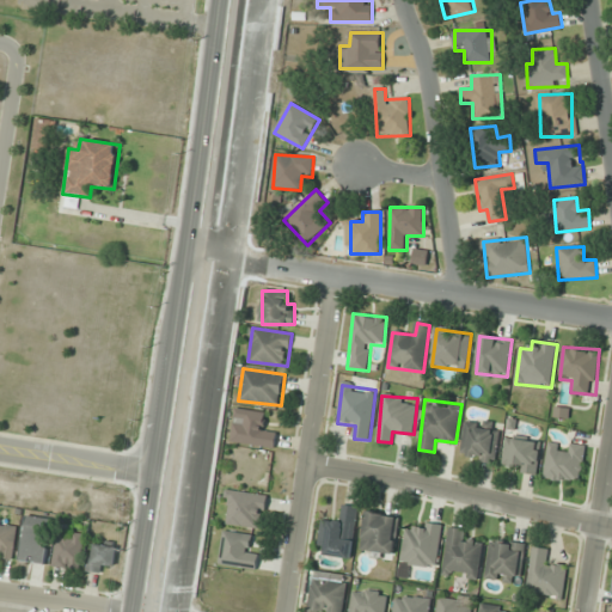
[(269,414),(237,409),(231,441),(274,448),(277,429),(267,427),(269,414)]
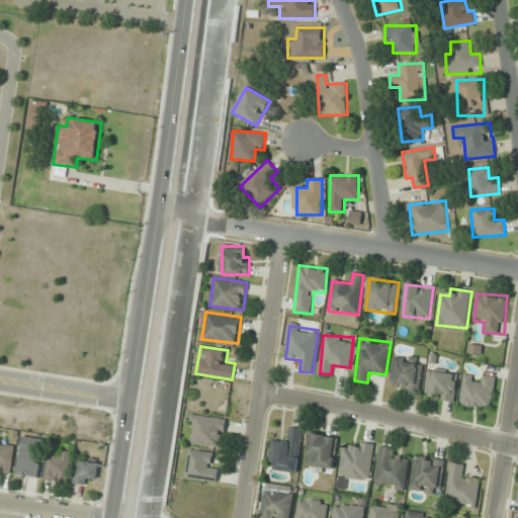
[(423,360),(395,355),(390,387),(418,393),(423,360)]
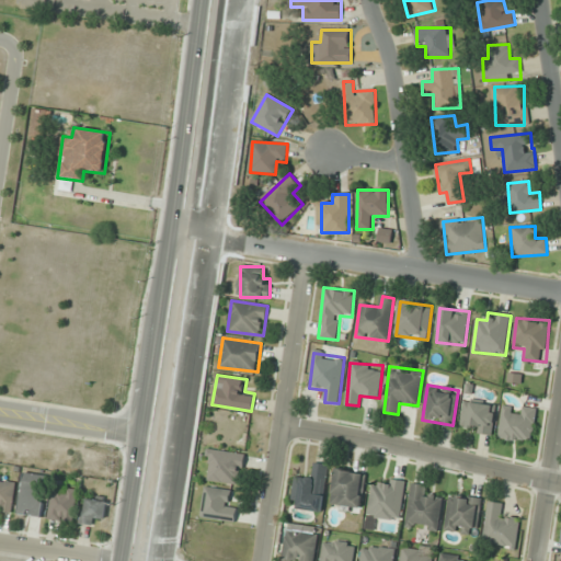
[(492,434),(496,407),(465,401),(460,428),(492,434)]
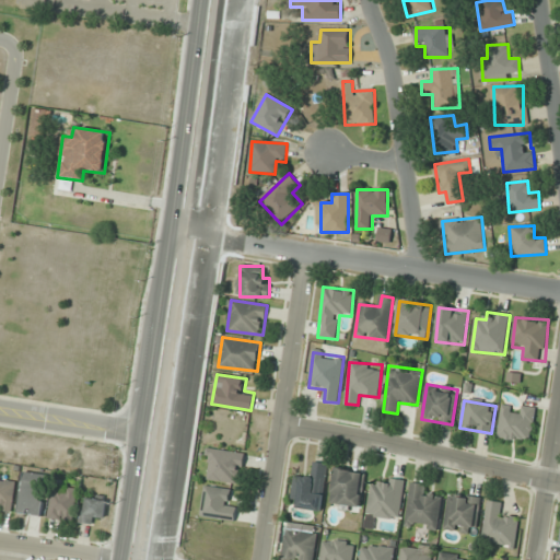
[(534,407),(501,406),(500,440),(533,441),(534,407)]
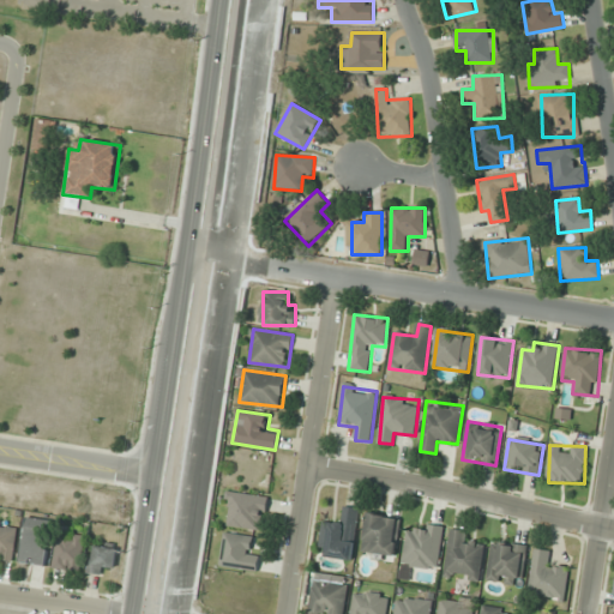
[(268,497),(229,492),(224,525),(263,530),(268,497)]
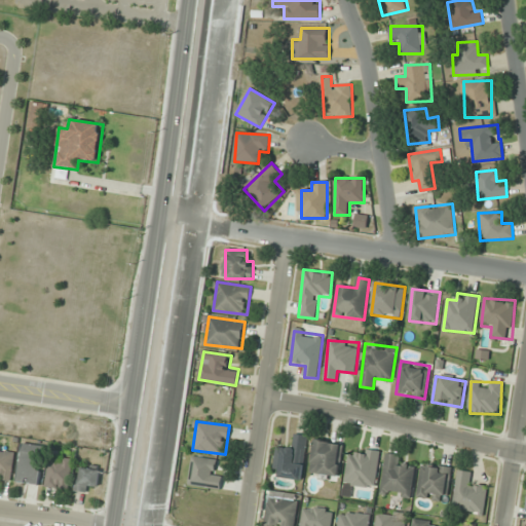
[(273,476),(302,480),(308,436),(293,434),(292,446),(277,444),(273,476)]
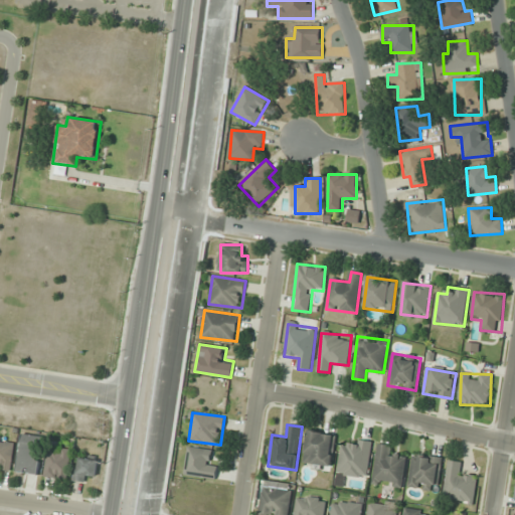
[(304,464),(331,468),(335,435),(309,431),(304,464)]
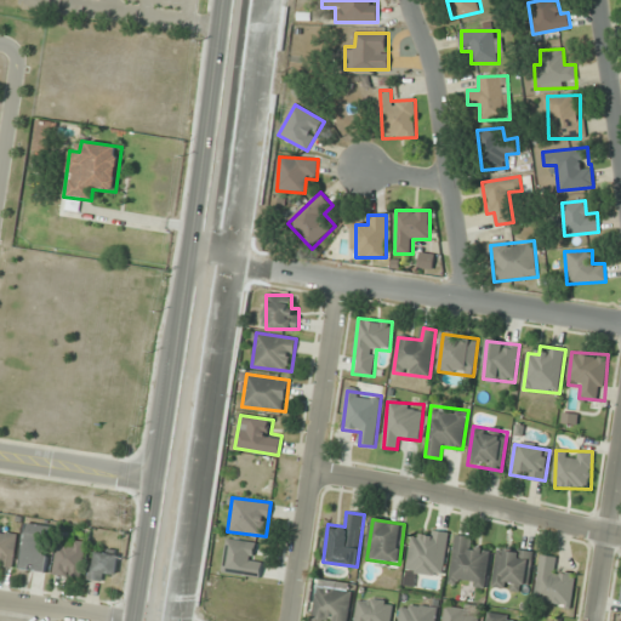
[(46,573),(51,525),(26,523),(22,570),(46,573)]
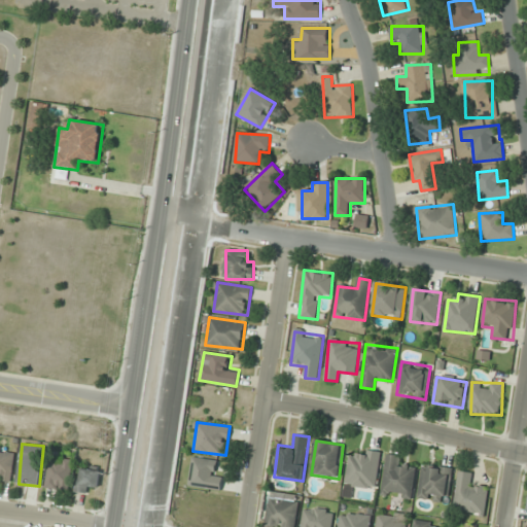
[(0,480),(11,482),(15,449),(0,447),(0,480)]
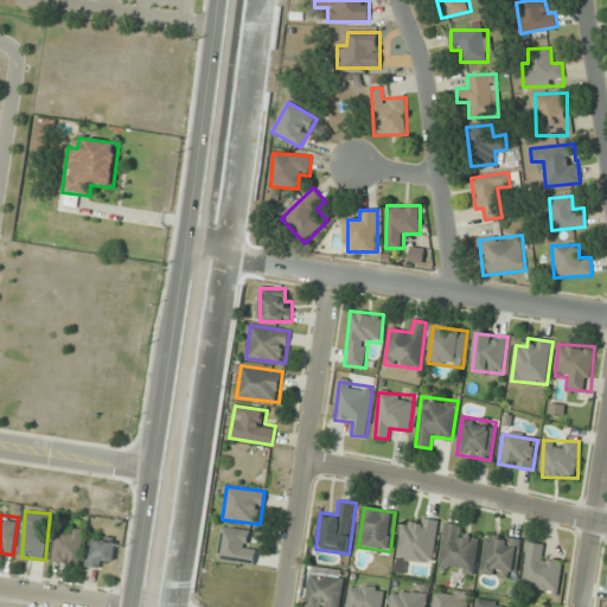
[(414,525),(403,524),(397,558),(433,563),(440,521),(415,517),(414,525)]
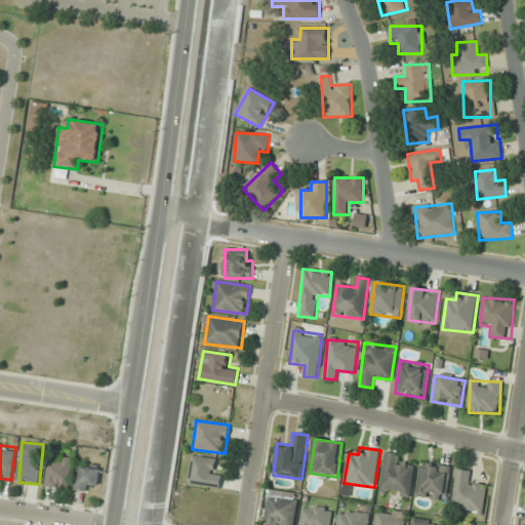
[(72,455),(49,453),(45,486),(69,489),(72,455)]
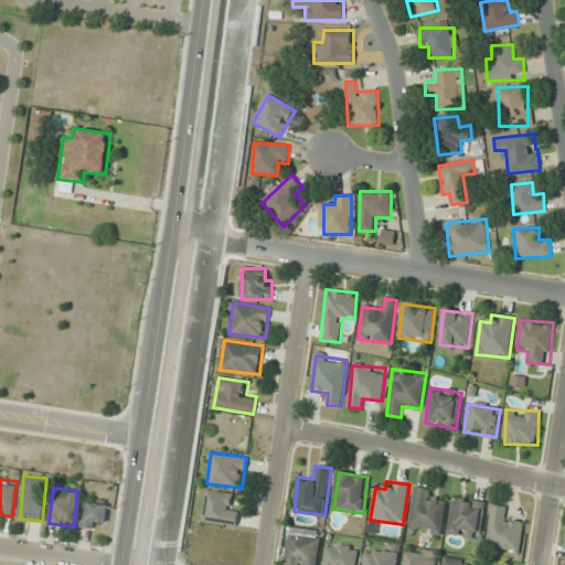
[(441,535),(446,501),(432,499),(433,489),(414,488),(408,531),(441,535)]
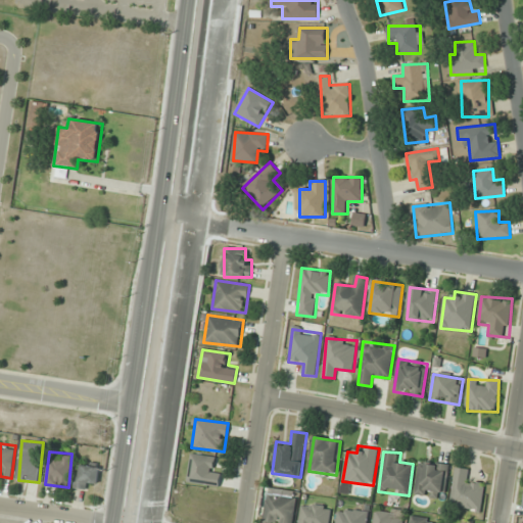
[(221,469),(214,468),(215,457),(191,454),(187,482),(219,486),(221,469)]
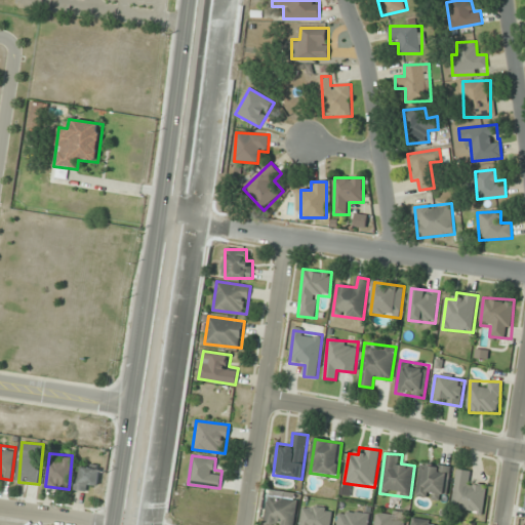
[(446,500),(450,467),(420,462),(416,496),(446,500)]
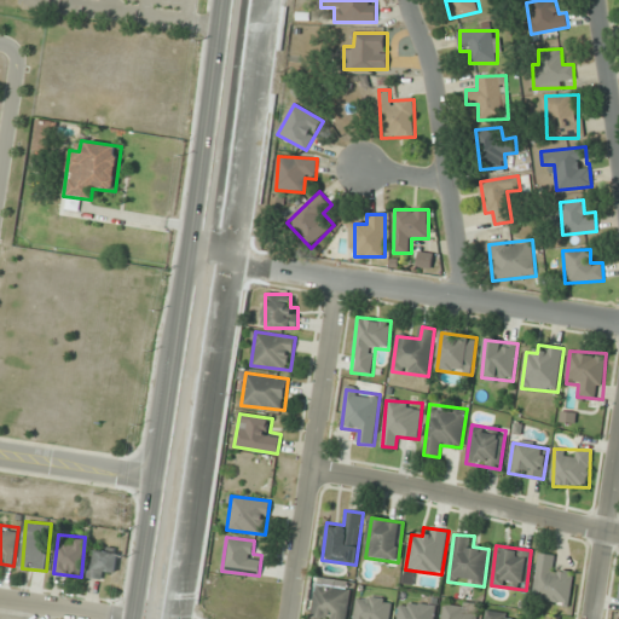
[(105,570),(114,572),(119,554),(96,549),(88,577),(103,580),(105,570)]
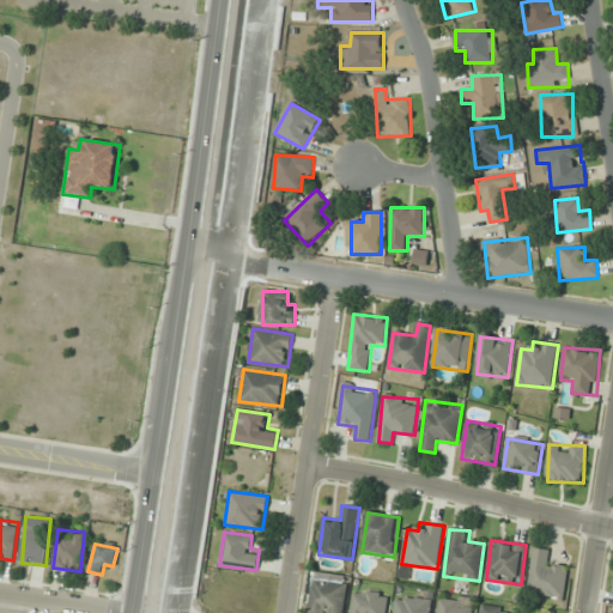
[(568,565),(550,563),(551,551),(534,548),(528,594),(564,598),(568,565)]
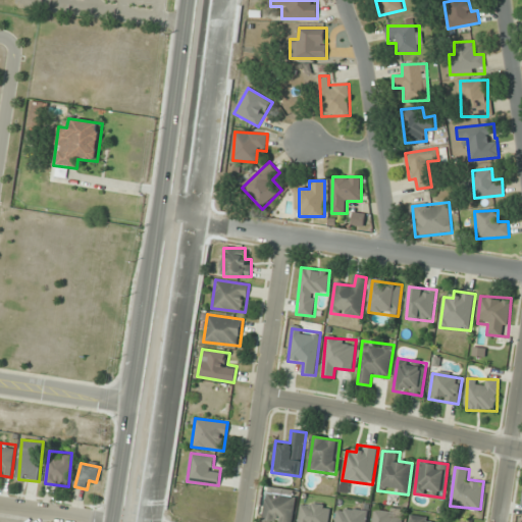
[(293,521),(296,497),(267,493),(263,521),(269,521),(293,521)]
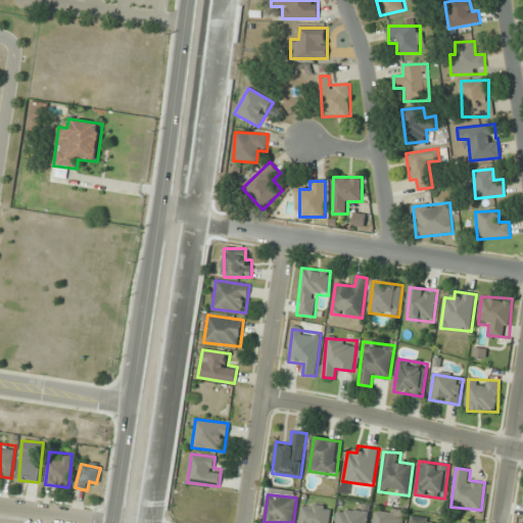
[(299,522),(329,522),(331,507),(301,504),(299,522)]
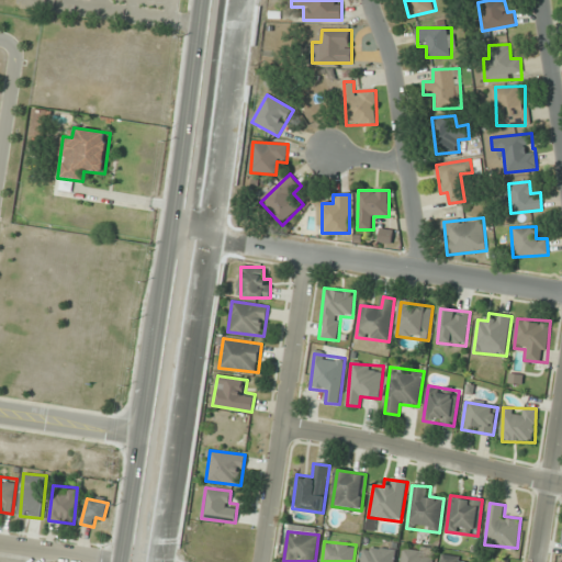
[(361,561),(393,561),(395,549),(363,547),(361,561)]
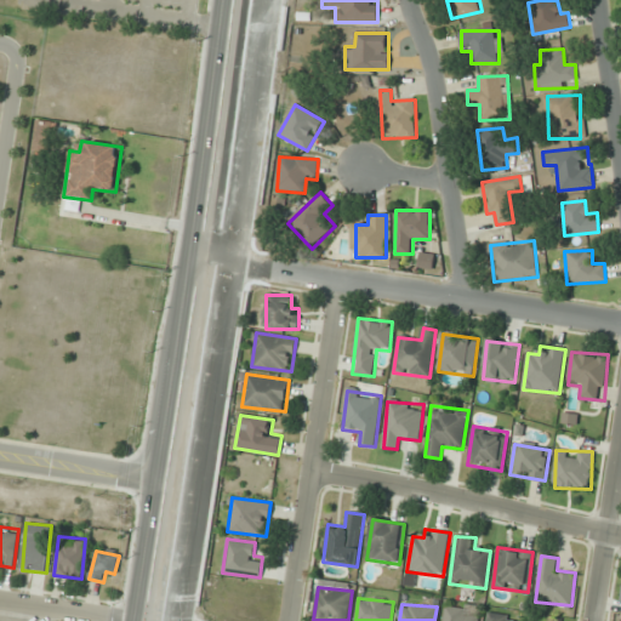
[(478,620),(479,609),(445,605),(443,620),(478,620)]
